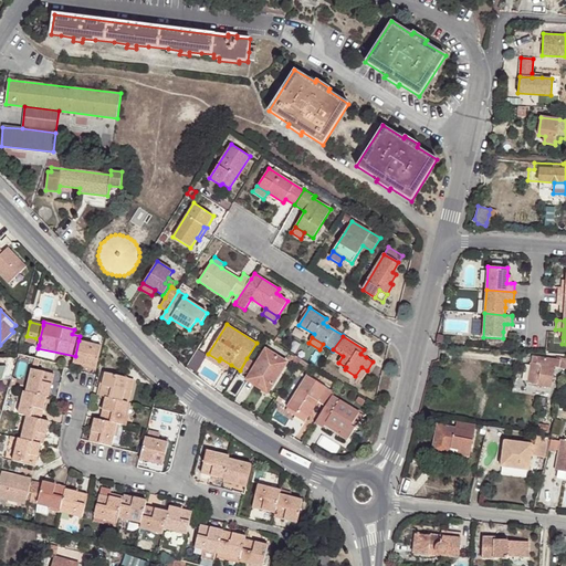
[(75,356),(73,363),(96,369),(101,346),(79,341),(75,356)]
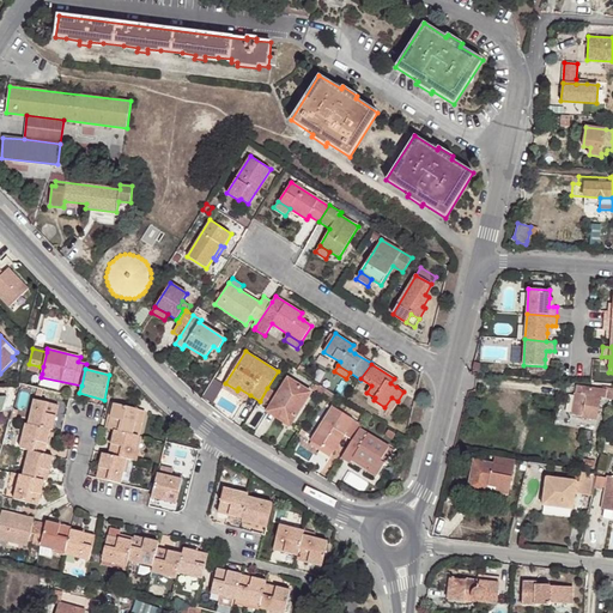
[(278,395),(269,408),(292,423),(311,393),(287,378),(278,395)]
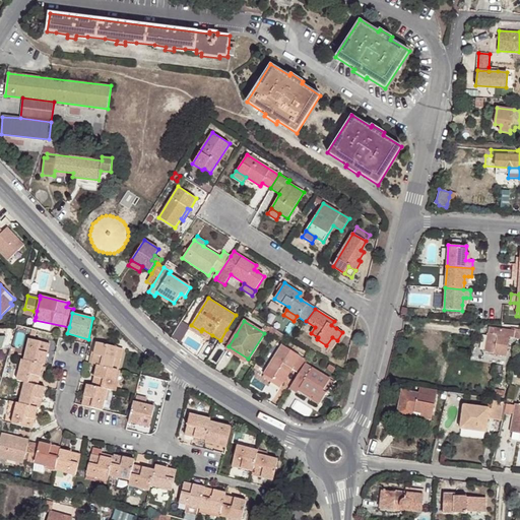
[(202,329),(201,331),(191,325),(189,328),(208,340),(211,336),(212,335),(202,329)]
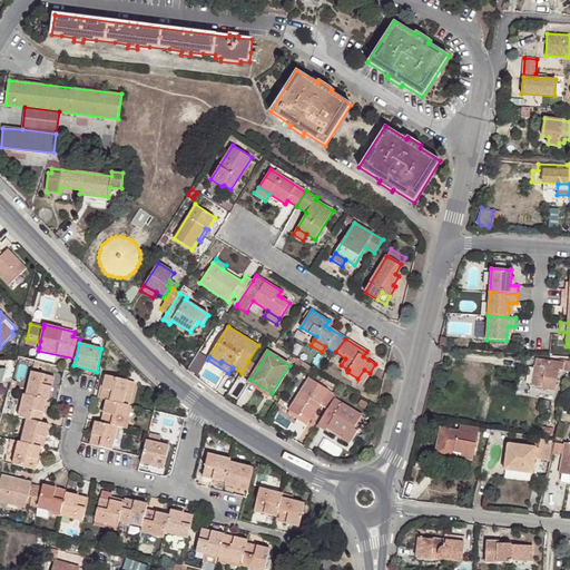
[(292,365),(298,371),(301,367),(304,363),(304,362),(298,359),(297,360),(294,357),(291,362),(293,363),(292,365)]
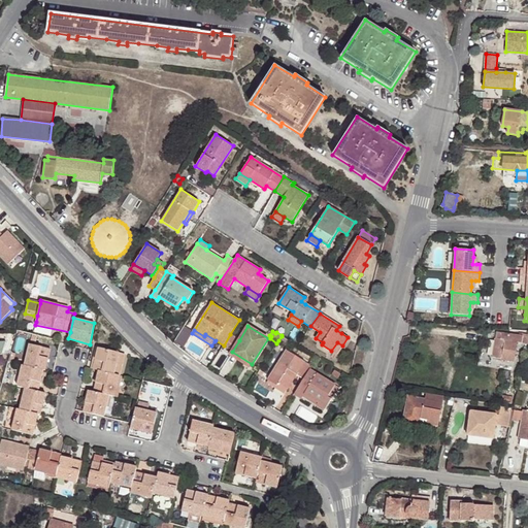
[(500,339),(495,339),(492,358),(514,361),(517,343),(527,344),(527,343),(527,336),(522,336),(501,333),(500,339)]
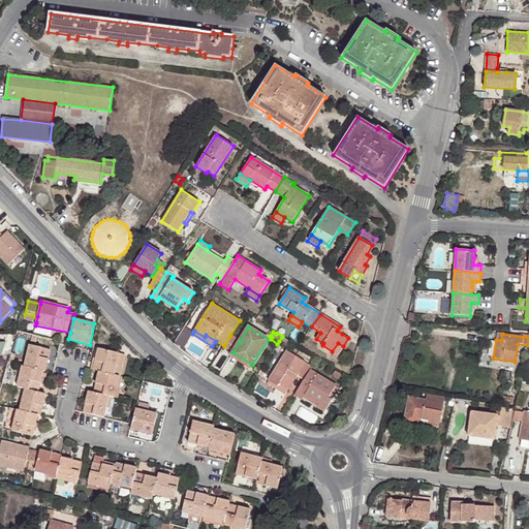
[(224,346),(223,347),(232,352),(240,341),(230,335),(224,346)]
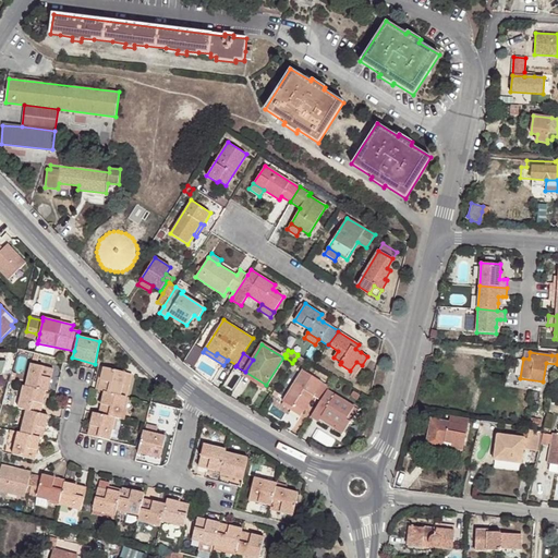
[(301,364),(304,360),(298,355),(294,360),(301,364)]
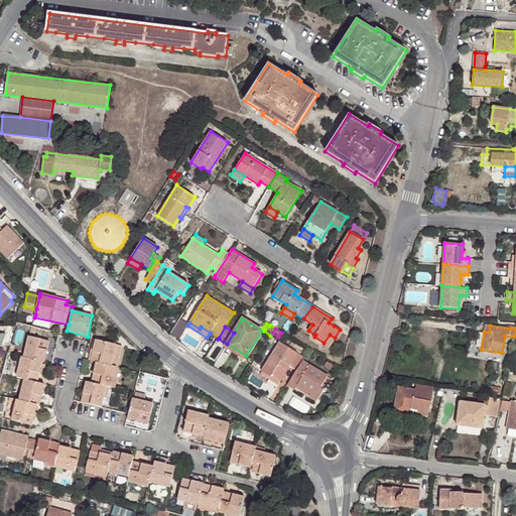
[(330,347),(335,338),(330,335),(324,343),(330,347)]
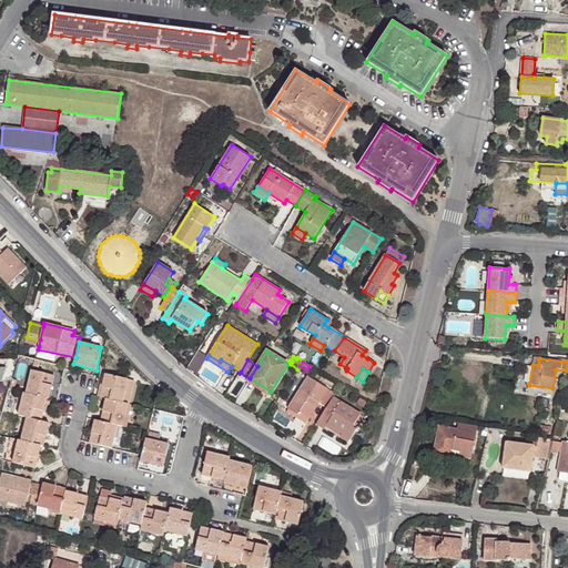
[(32,371),(27,394),(47,398),(49,398),(54,376),(32,371)]
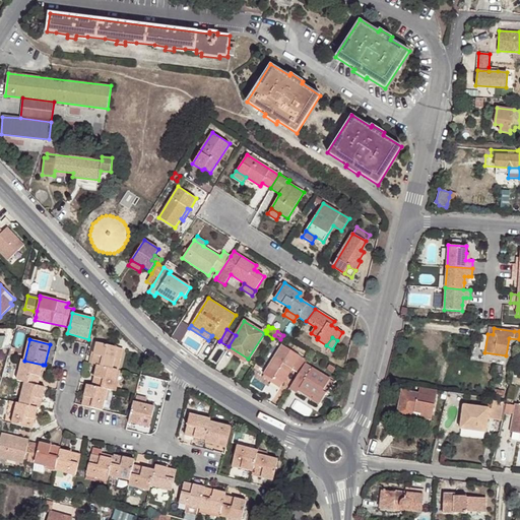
[(93,341),(88,363),(92,364),(96,342),(93,341)]
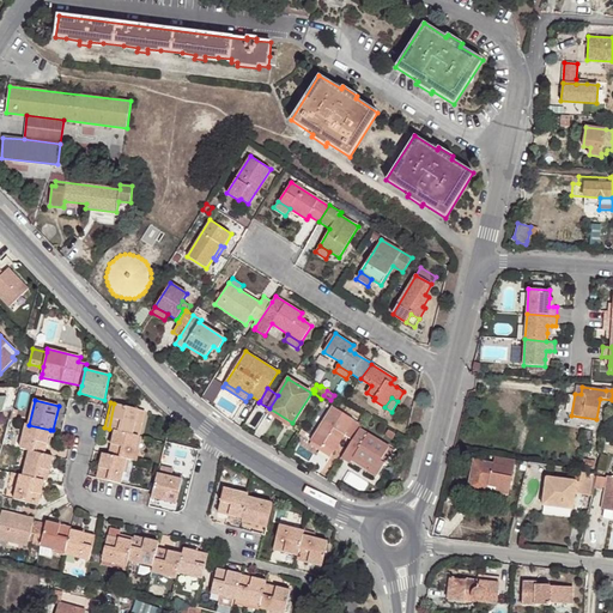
[(114,404),(109,429),(132,435),(138,410),(114,404)]
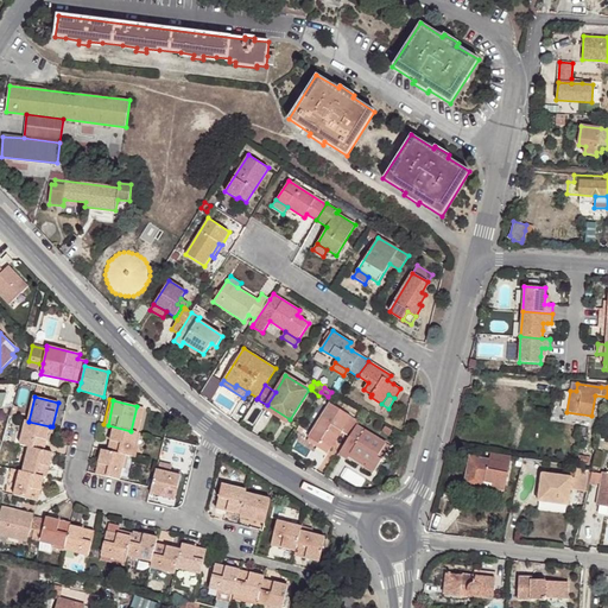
[(330,404),(309,438),(318,444),(321,441),(331,448),(341,431),(349,436),(356,425),(359,422),(330,404)]
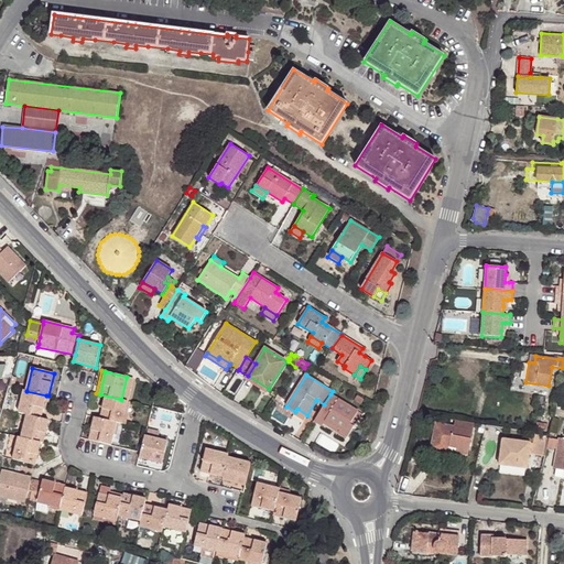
[(248,376),(246,379),(267,392),(269,389),(248,376)]
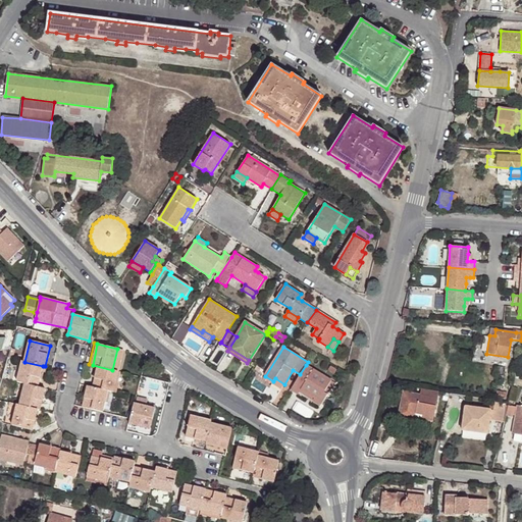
[(117,349),(112,370),(119,371),(124,351),(117,349)]
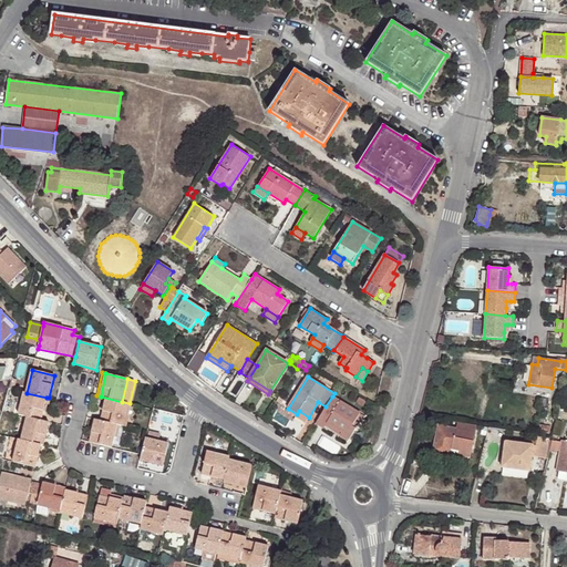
[(23,392),(19,414),(27,416),(41,421),(47,398),(27,393),(23,392)]
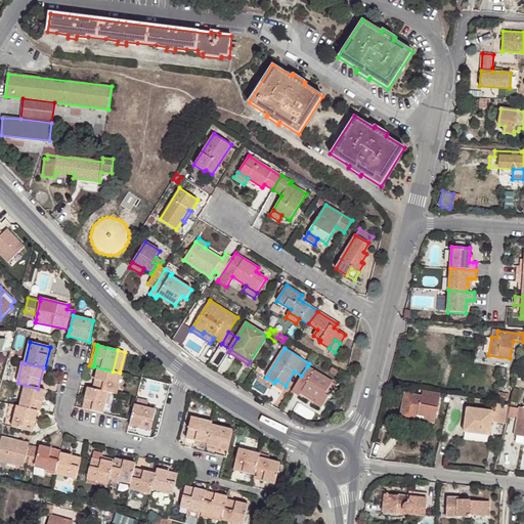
[(301,376),(292,391),(299,396),(300,394),(302,391),(315,399),(314,401),(322,406),(329,396),(325,394),(333,382),(307,366),(301,376)]
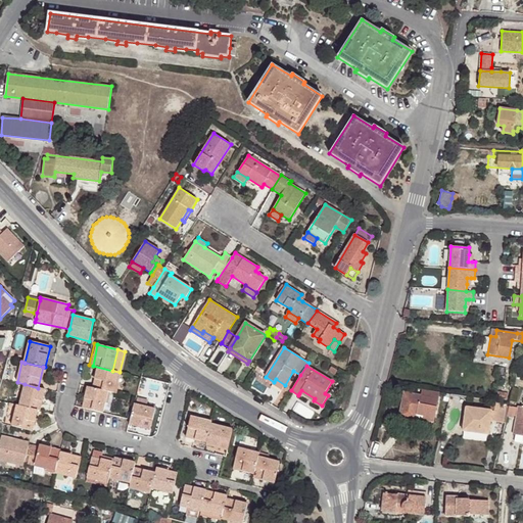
[(97,367),(92,388),(113,392),(119,372),(97,367)]
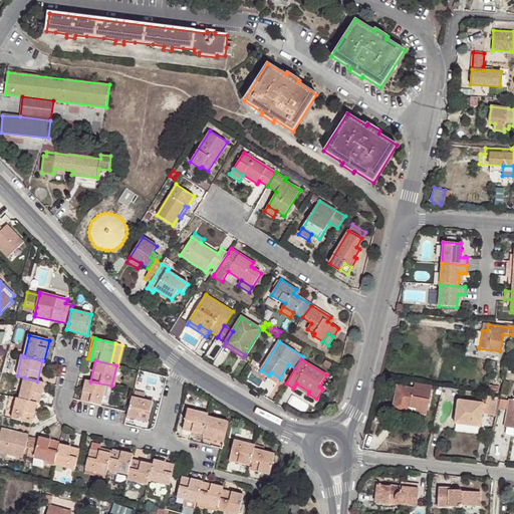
[(323,364),(328,368),(331,364),(325,360),(323,364)]
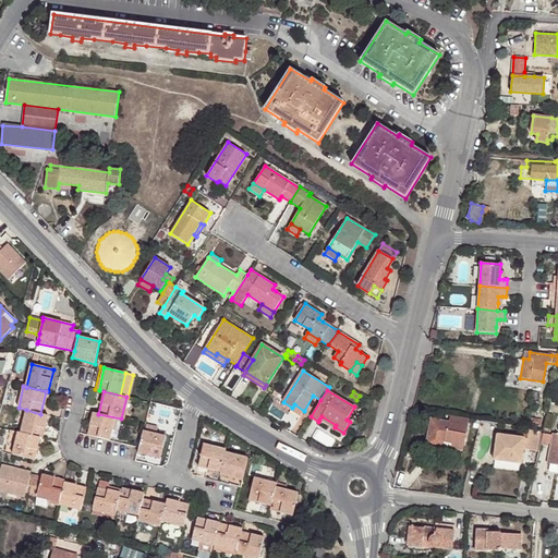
[(294,404),(292,408),(283,402),(281,404),(301,416),(304,411),(294,404)]
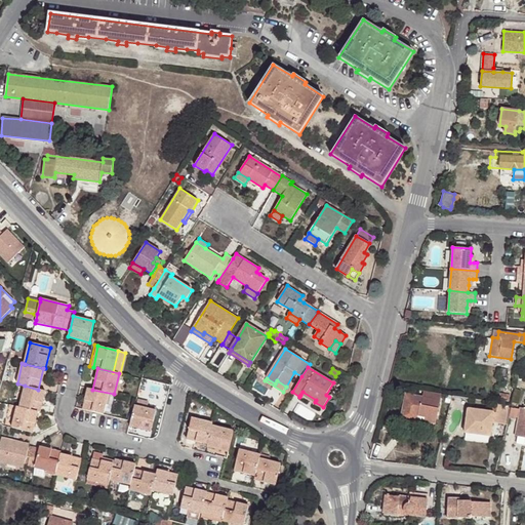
[(326,395),(329,397),(336,386),(333,382),(326,395)]
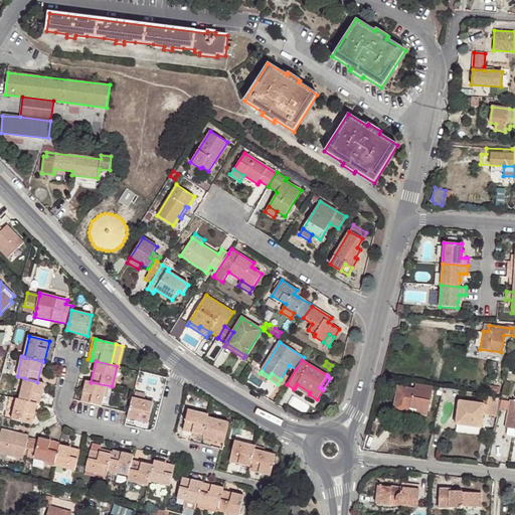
[(24,378),(19,399),(37,404),(39,404),(44,383),(37,382),(24,378)]
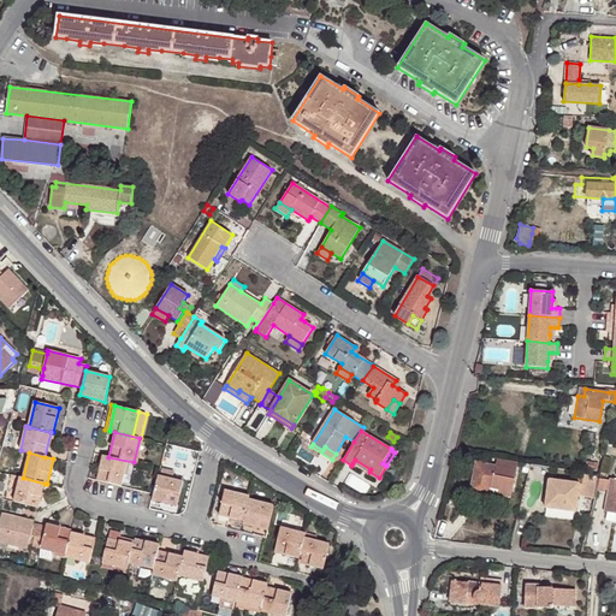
[(104,456),(98,480),(122,486),(128,461),(108,457),(104,456)]
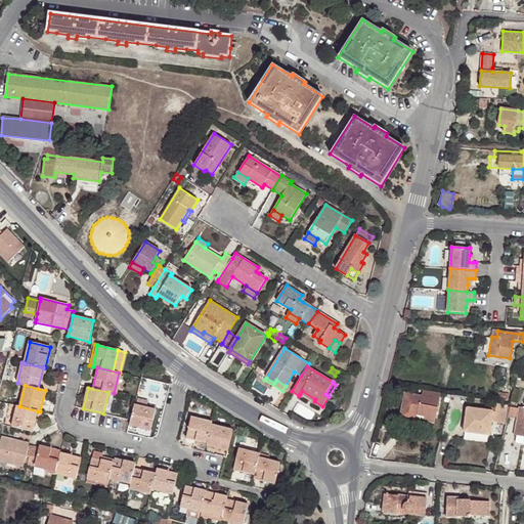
[(302,391),(300,394),(313,402),(314,401),(315,399),(302,391)]
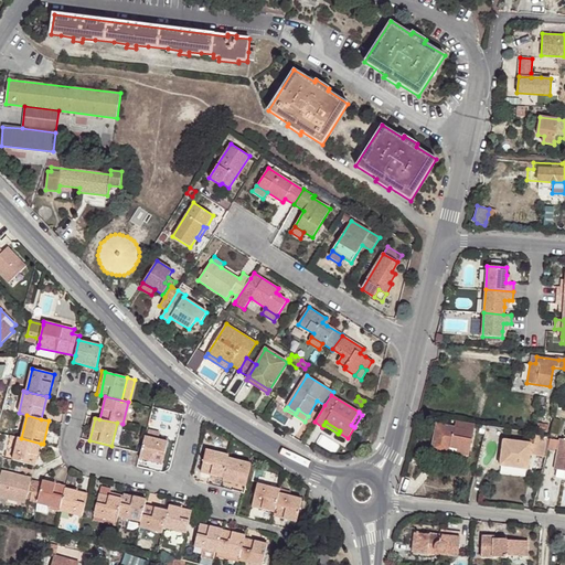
[(475,424),(456,422),(455,427),(437,424),(432,448),(441,450),(443,446),(449,447),(458,449),(457,455),(469,457),(475,424)]
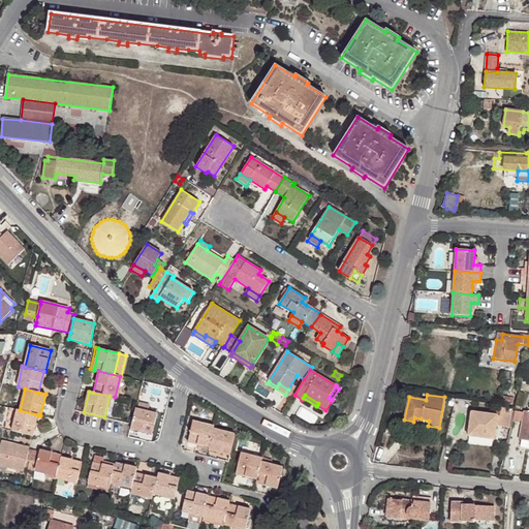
[(110,396),(105,414),(111,415),(116,398),(110,396)]
